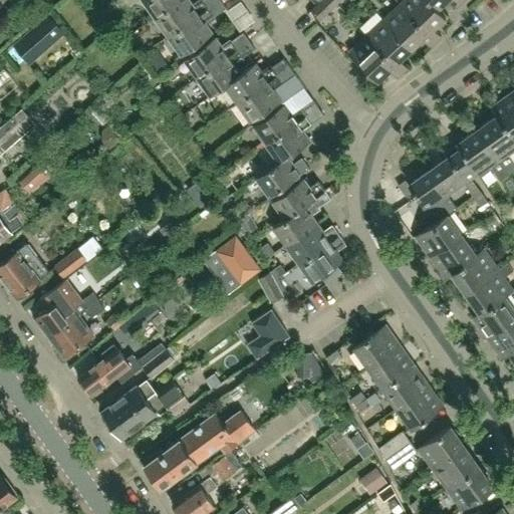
[(143,0),(156,18),(181,0),(143,0)]
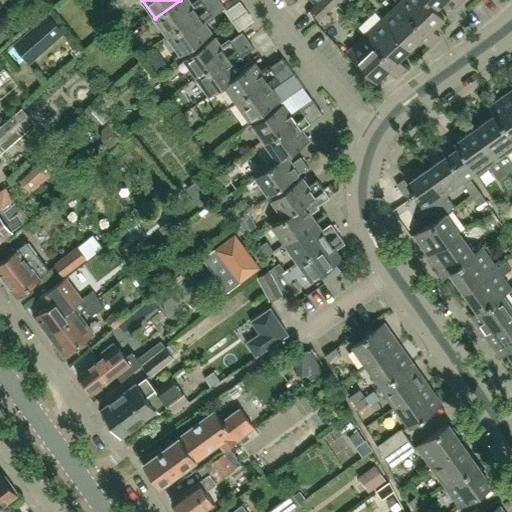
[(168,35),(218,0),(200,0),(193,6),(188,0),(180,0),(155,18),(168,35)]
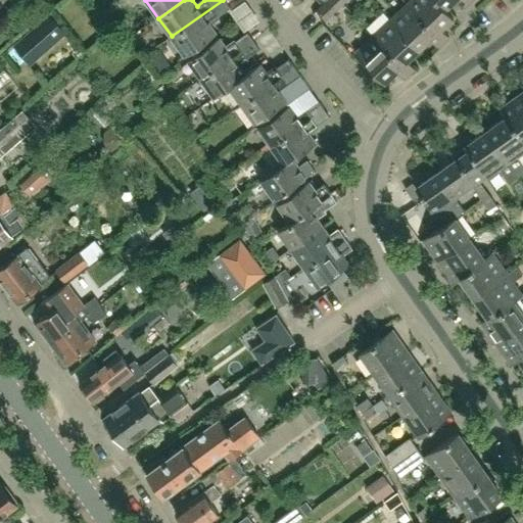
[(217,33),(208,22),(230,7),(225,0),(223,0),(172,36),(185,55),(217,33)]
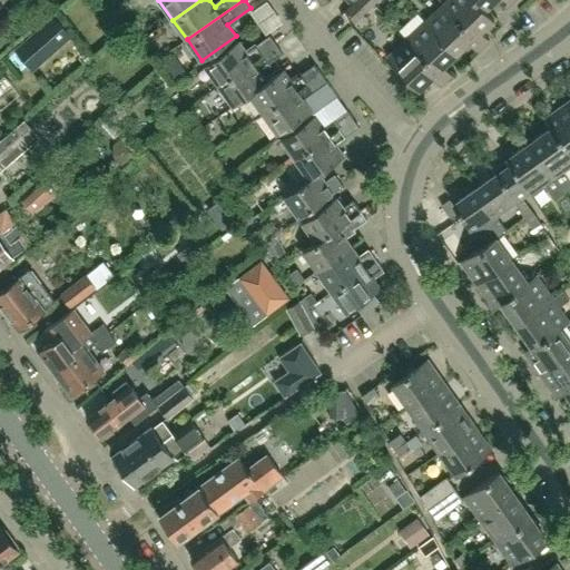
[(366,11),(373,3),(370,0),(356,0),(356,1),(366,11)]
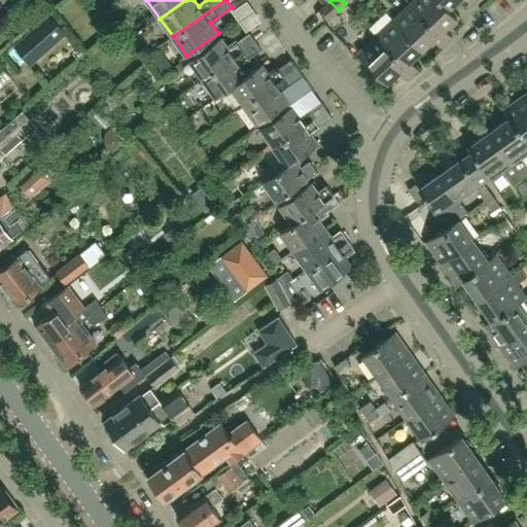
[(457,18),(449,9),(449,10),(438,0),(413,0),(410,3),(447,42),(452,37),(445,29),(457,18)]
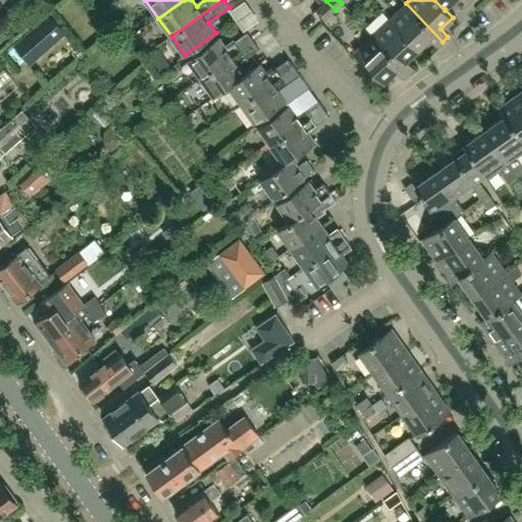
[(469,2),(467,0),(434,0),(445,10),(445,9),(454,0),(456,0),(463,7),(469,2)]
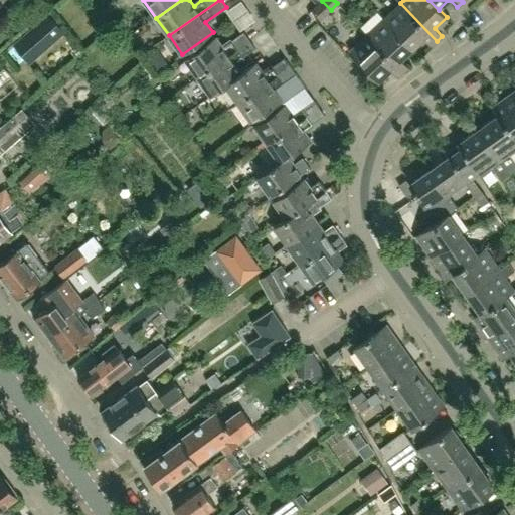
[(437,41),(400,3),(383,19),(412,49),(423,38),(431,46),(437,41)]
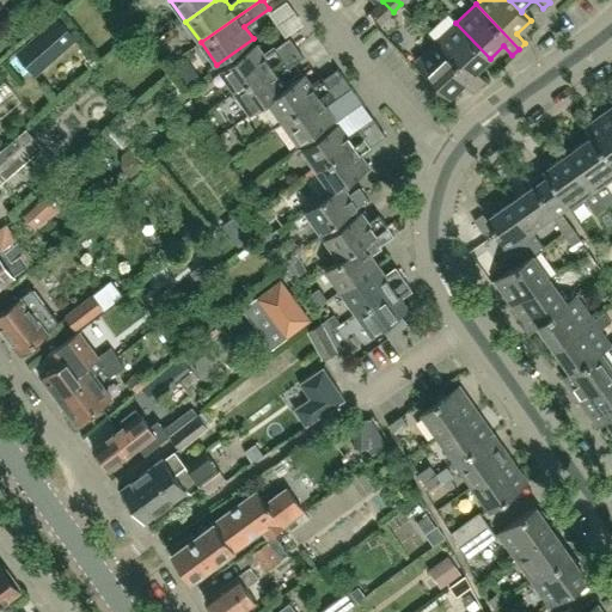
[(274,30),(293,18),(287,7),(267,18),(274,30)]
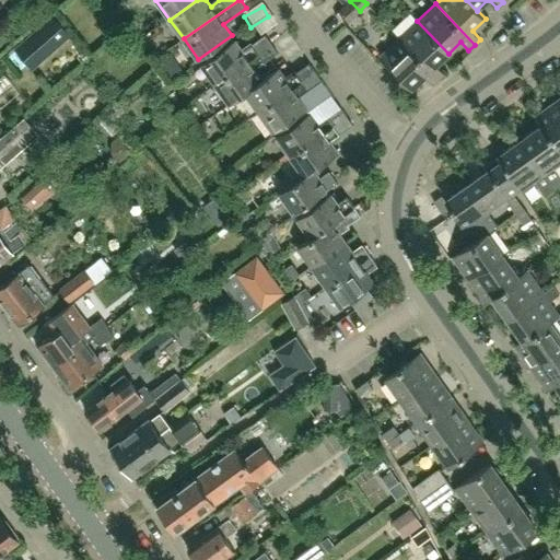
[(436,65),(448,54),(417,21),(399,37),(439,79),(444,73),(436,65)]
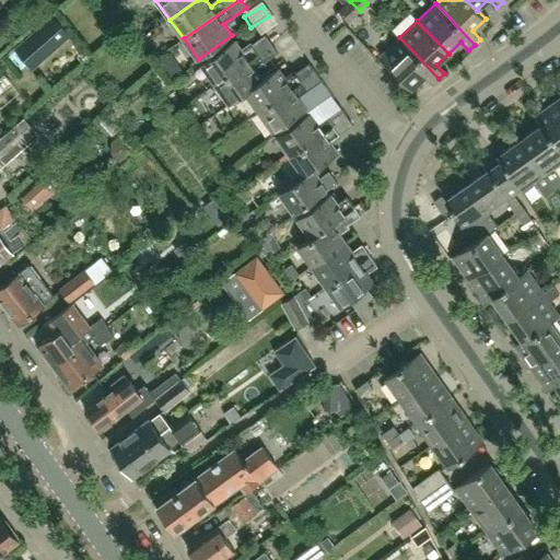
[(216,83),(271,44),(266,35),(243,50),(234,39),(201,63),(216,83)]
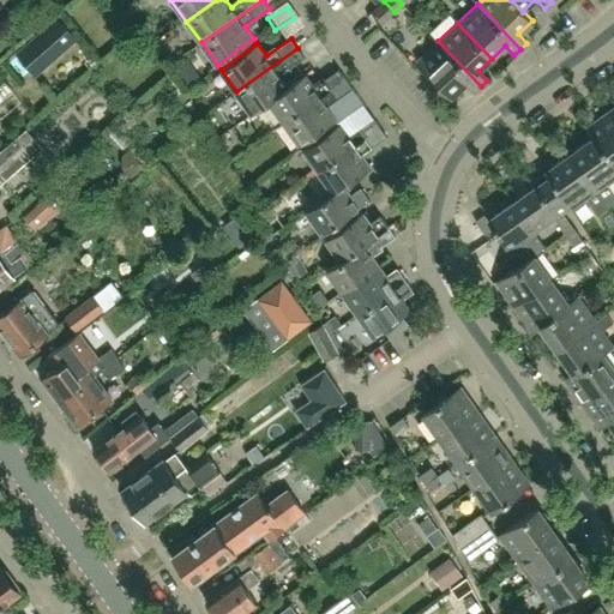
[(481,86),(438,41),(416,61),(451,97),(465,84),(474,92),(481,86)]
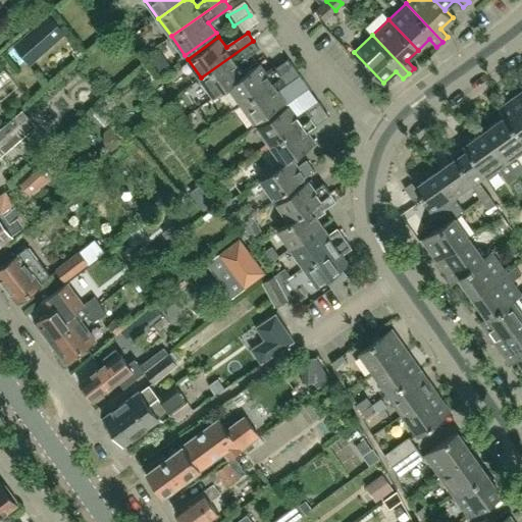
[(22,75),(38,93),(76,58),(61,41),(22,75)]
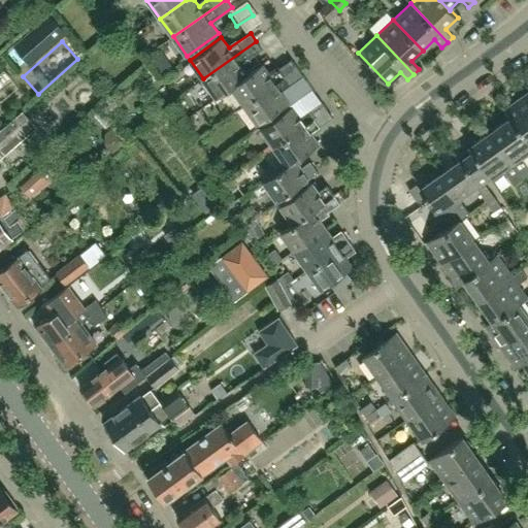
[(248,75),(248,74),(240,65),(262,50),(256,41),(203,78),(217,98),(231,87),(248,75)]
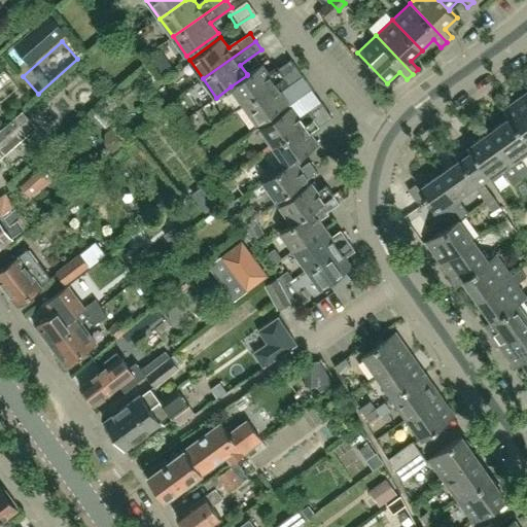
[(244,105),(296,67),(291,59),(270,74),(262,64),(247,74),(247,75),(231,86),(244,105)]
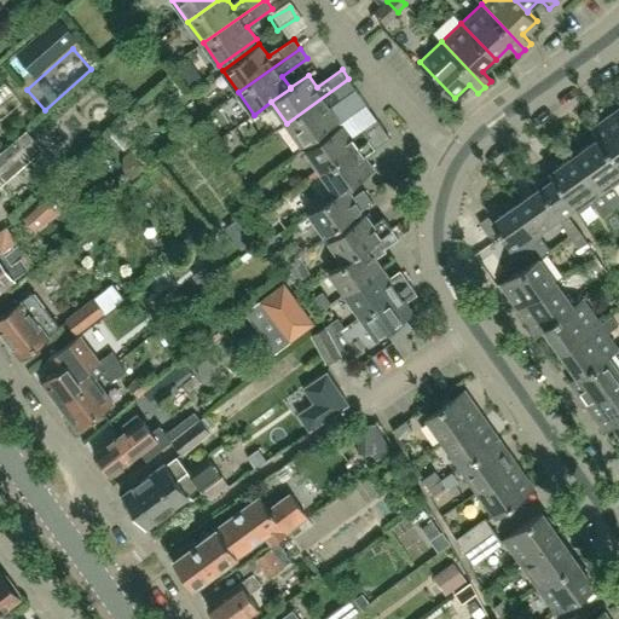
[(339,119),(330,106),(356,88),(348,79),(287,123),(301,145),(339,119)]
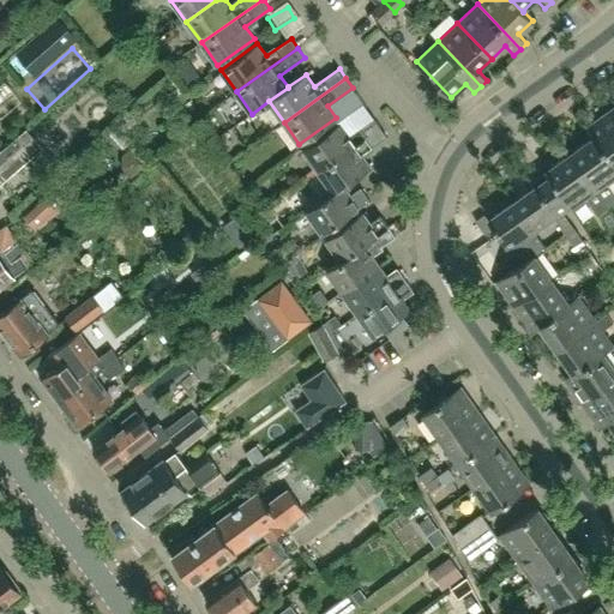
[(613,113),(612,110),(588,128),(594,137),(595,137),(613,164),(613,163),(613,113)]
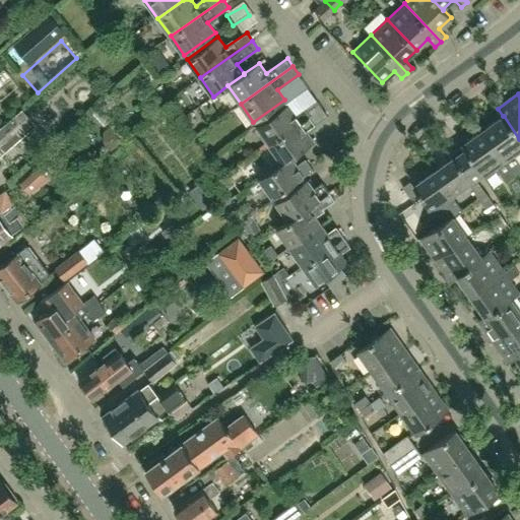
[(269,145),(322,108),(317,100),(296,114),(287,104),(256,126),(269,145)]
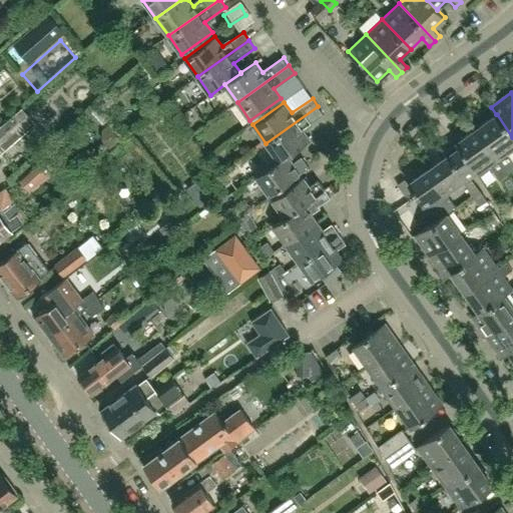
[(311,139),(303,129),(324,114),(318,106),(266,143),(279,160),(279,161),(288,154),(288,155),(311,139)]
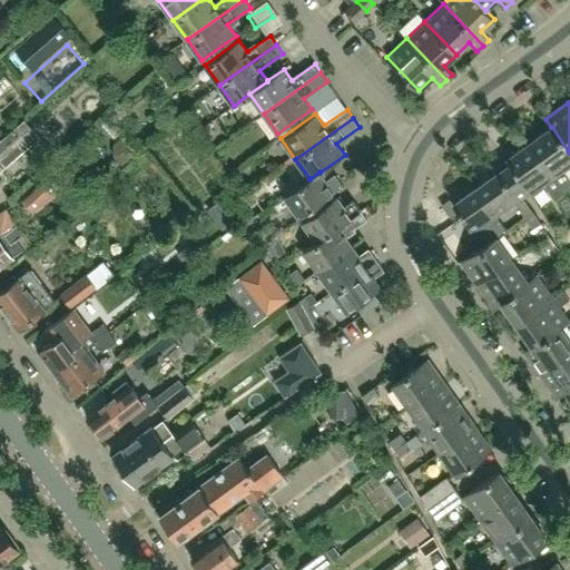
[(569,165),(569,151),(569,153),(552,127),(551,127),(529,143),(553,177),(564,193),(569,188),(569,178),(563,169),(569,165)]
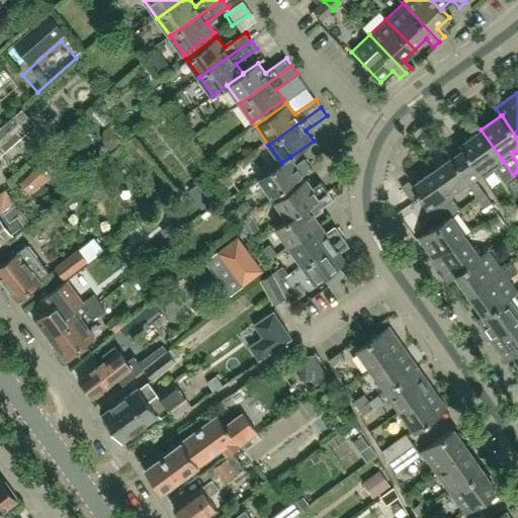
[(0,150),(0,151),(21,132),(10,119),(0,127),(0,150)]
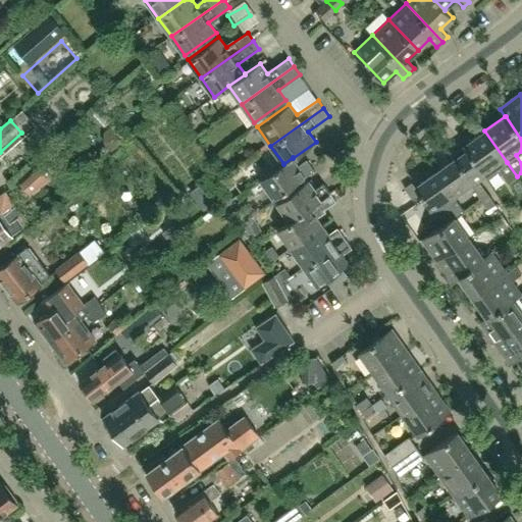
[(507,162),(484,131),(464,146),(467,150),(464,152),(462,154),(479,178),(481,176),(484,174),(485,176),(498,168),(508,184),(517,176),(507,162)]
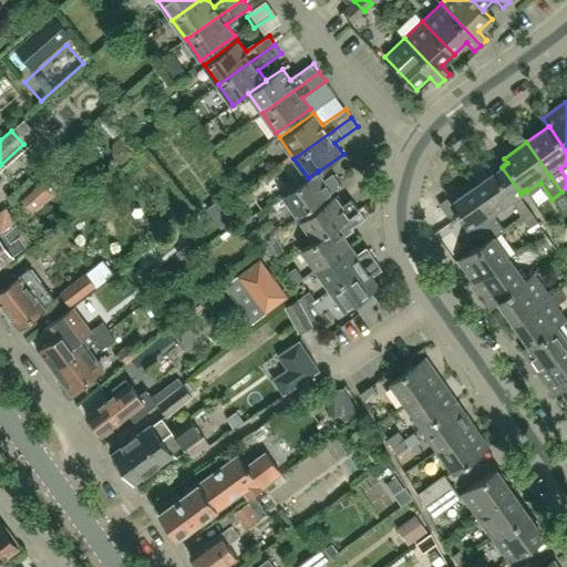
[(521,194),(502,167),(474,187),(493,214),(521,194)]
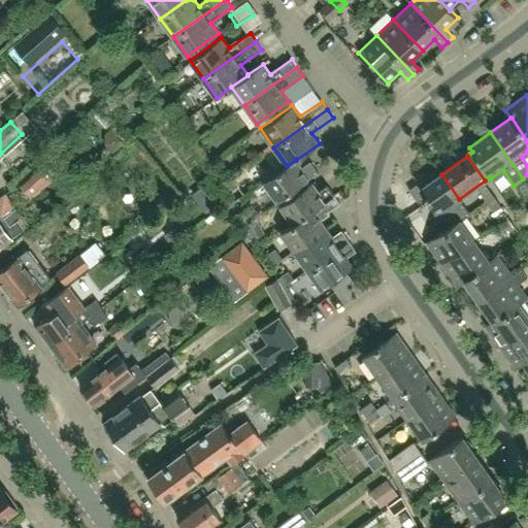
[(57,173),(44,158),(18,182),(31,197),(57,173)]
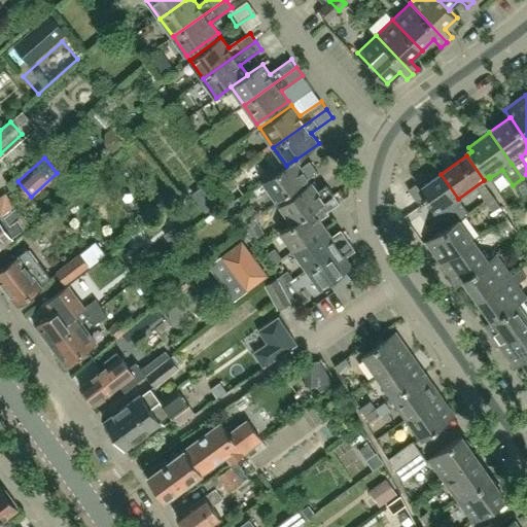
[(309,178),(318,172),(312,163),(303,169),(295,160),(295,159),(286,166),(286,165),(262,181),(277,201),(309,178)]
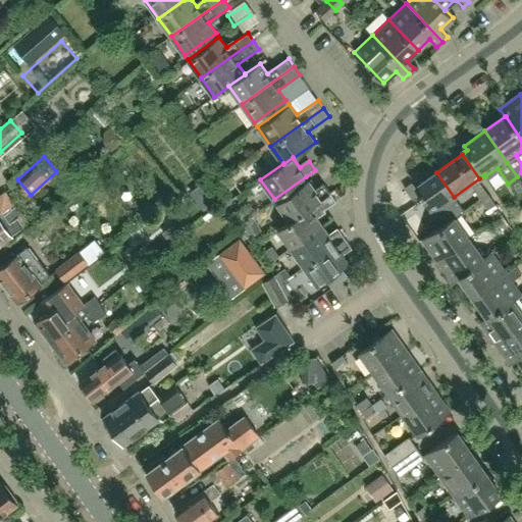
[(454,197),(436,172),(415,188),(412,183),(404,188),(412,199),(419,193),(441,225),(442,225),(454,217),(464,211),(454,197)]
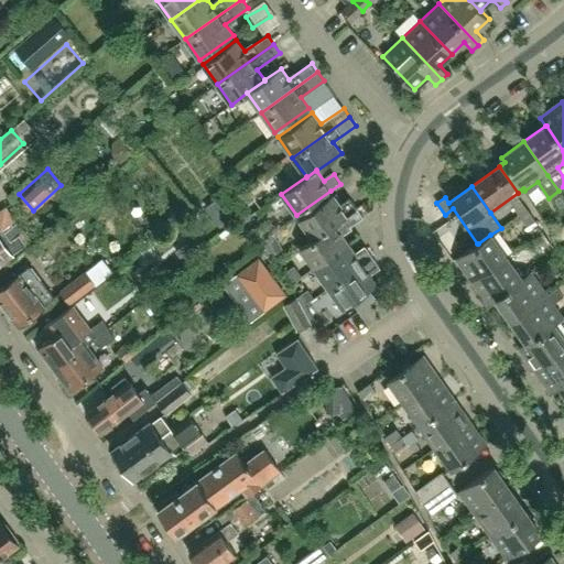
[(250,191),(239,197),(246,206),(256,198),(250,191)]
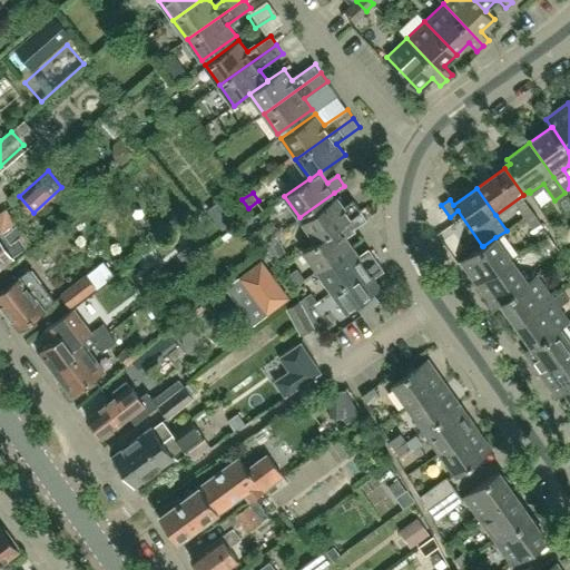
[(316,243),(361,210),(355,202),(345,208),(336,197),(302,222),(316,242),(316,243)]
